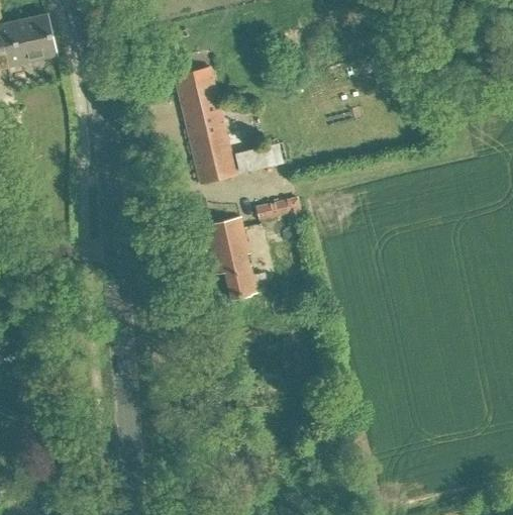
[(13,64),(59,54),(48,12),(5,22),(0,1),(0,67),(13,65),(13,64)]
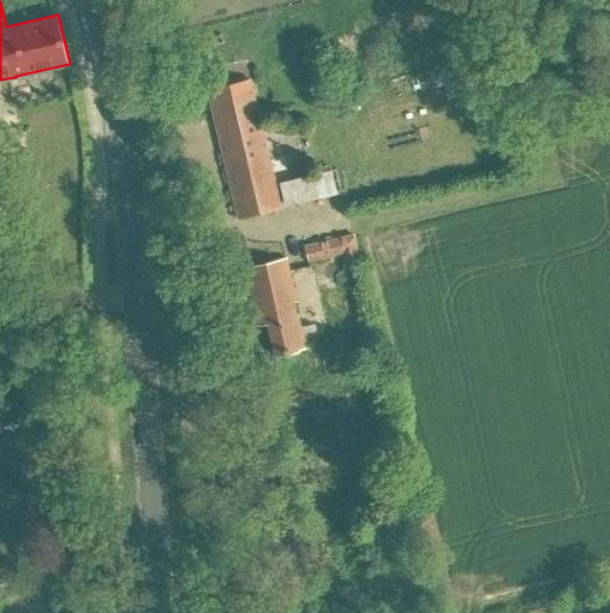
[(237,219),(279,208),(247,81),(205,91),(237,219)]
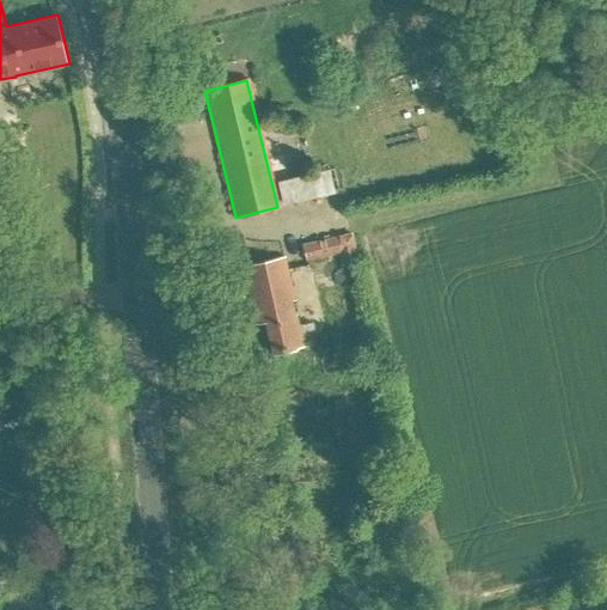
[(339,191),(333,168),(279,182),(284,205),(339,191)]
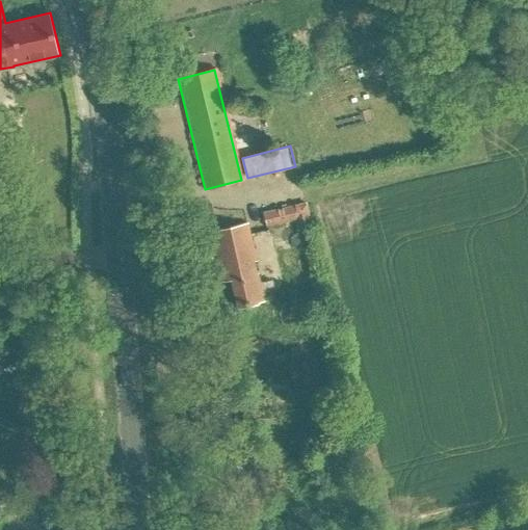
[(307,203),(264,212),(267,227),(297,220),(299,232),(312,229),(307,203)]
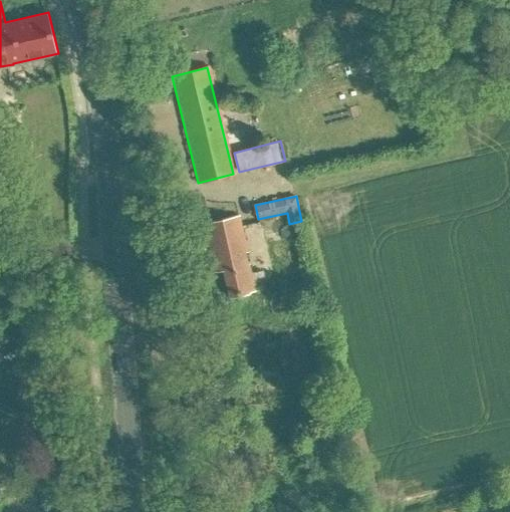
[(232,295),(257,288),(251,262),(248,251),(250,250),(242,214),(207,222),(218,271),(227,269),(232,295)]
